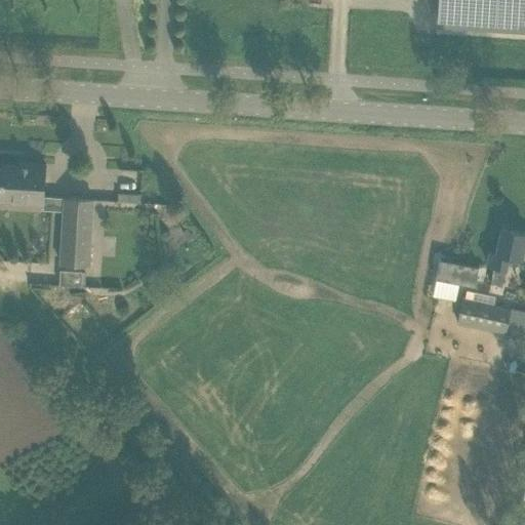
[(0,199),(43,202),(45,164),(27,163),(27,167),(1,165),(1,168),(0,167),(0,199)]
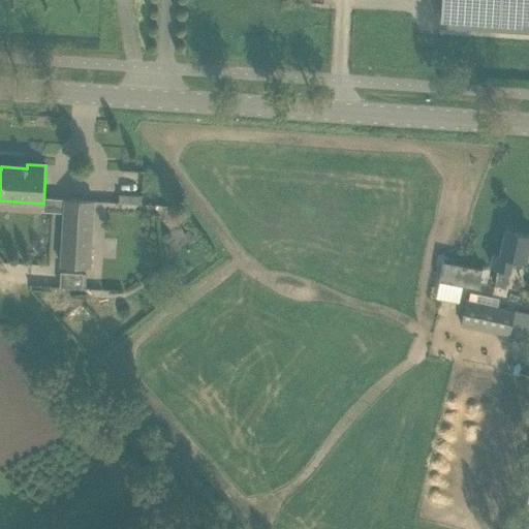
[(119,193),(118,201),(141,204),(142,195),(119,193)]
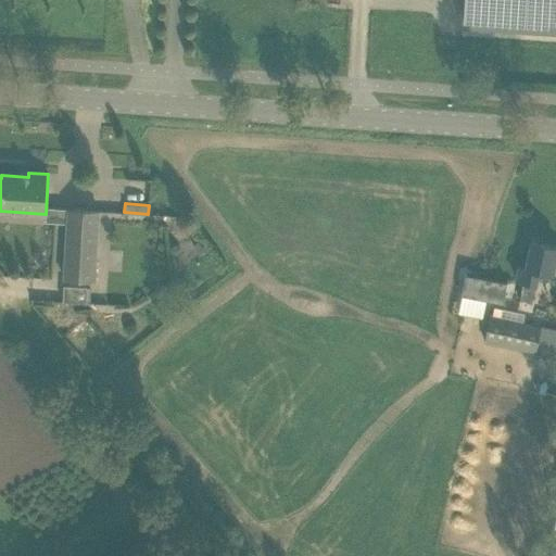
[(63,279),(93,281),(98,211),(67,209),(63,279)]
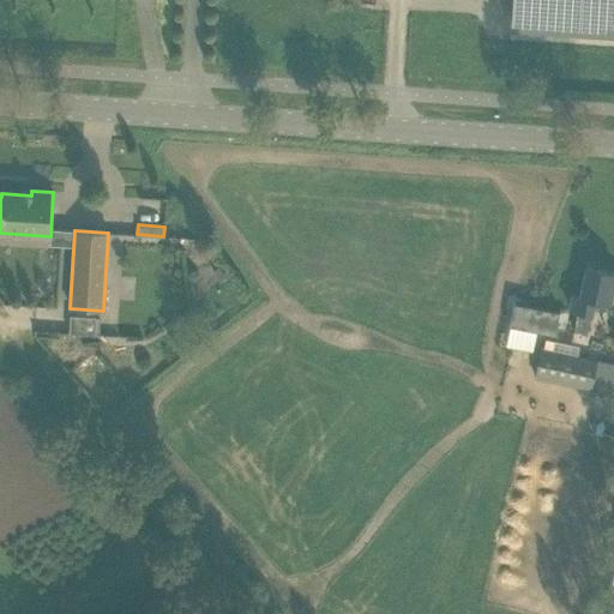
[(573,332),(587,335),(594,300),(609,304),(609,301),(613,302),(613,272),(587,266),(581,296),(573,295),(570,311),(577,312),(573,332)]
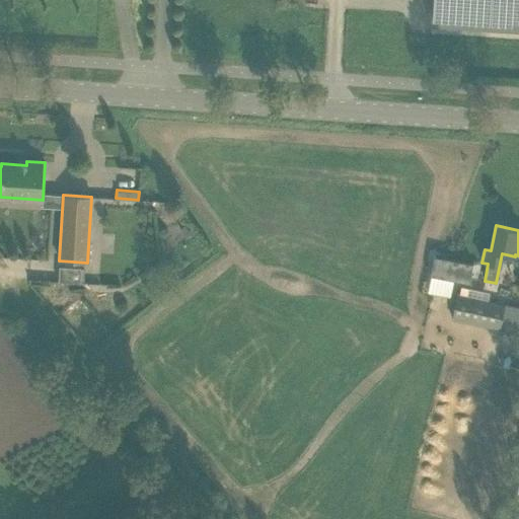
[(441,257),(437,277),(449,280),(474,285),(478,266),(454,261),(441,257)]
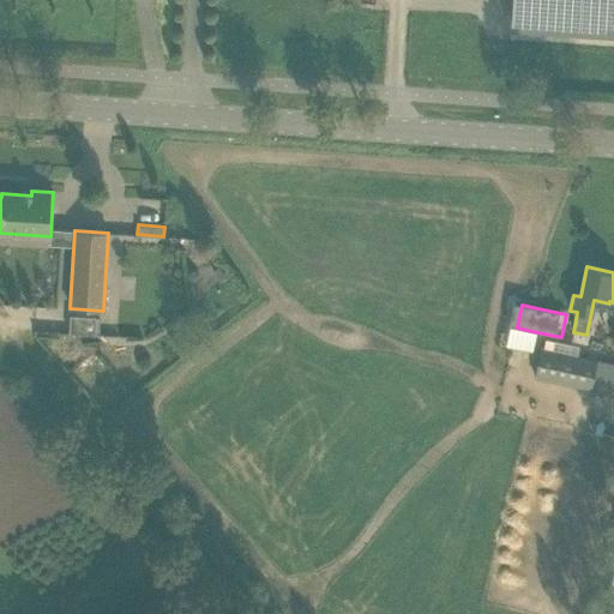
[(535,378),(613,393),(613,363),(596,360),(596,361),(540,349),(535,378)]
